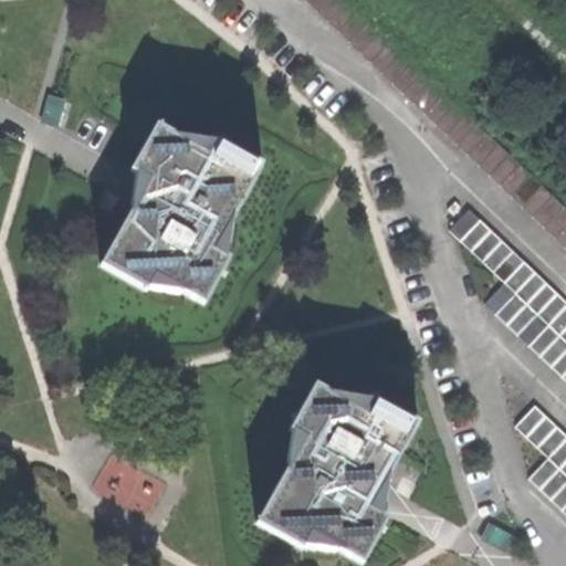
[(565,244),(565,207),(344,0),(304,0),(565,244)]
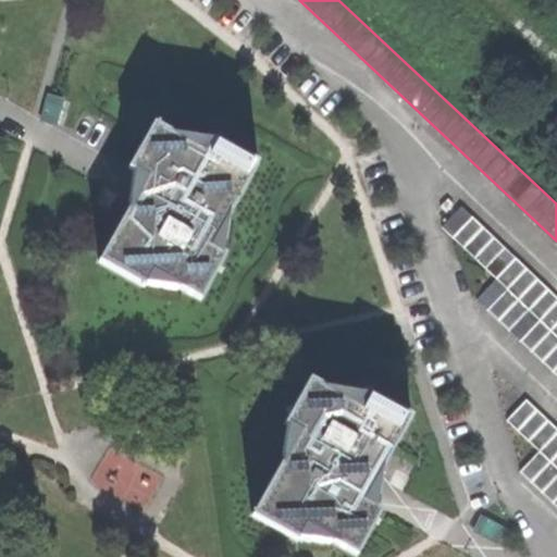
[(119,225),(99,261),(143,286),(151,272),(199,298),(223,255),(209,246),(256,162),(211,137),(203,151),(153,123),(128,168),(146,177),(133,201),(119,225)]
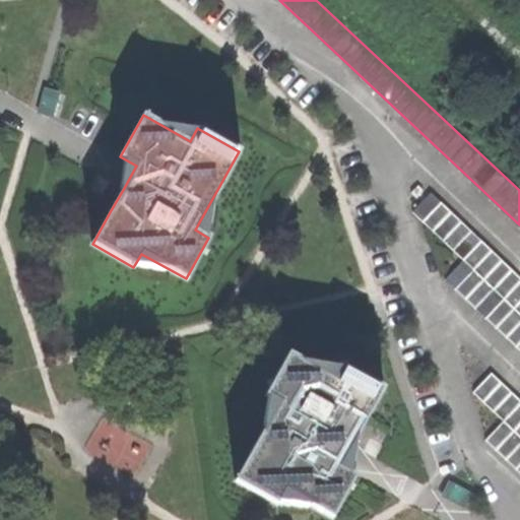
[(444,278),(519,349),(519,278),(431,195),(412,214),(461,260),(444,278)]
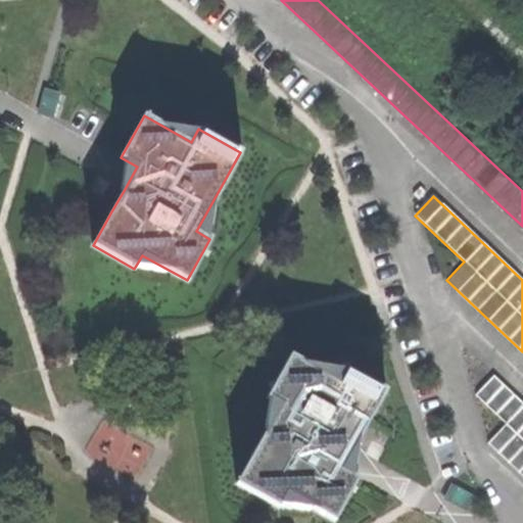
[(335,381),(290,355),(267,396),(280,403),(236,482),(277,507),(285,493),(331,520),(354,478),(341,470),(361,433),(383,391),(343,368),(335,381)]
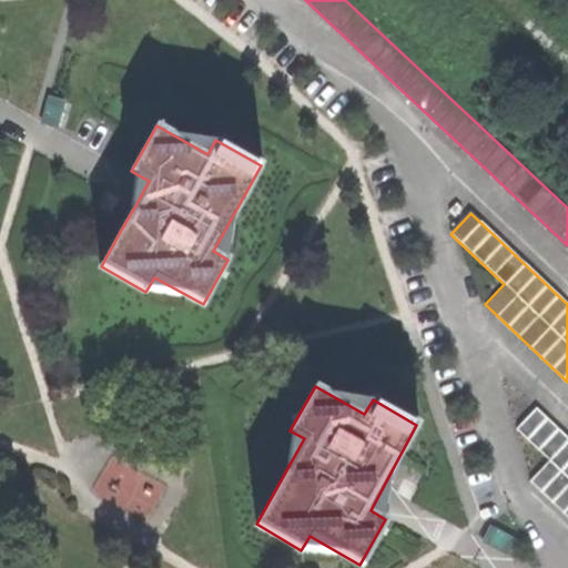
[(531,479),(567,515),(567,435),(537,406),(517,427),(550,458),(531,479)]
